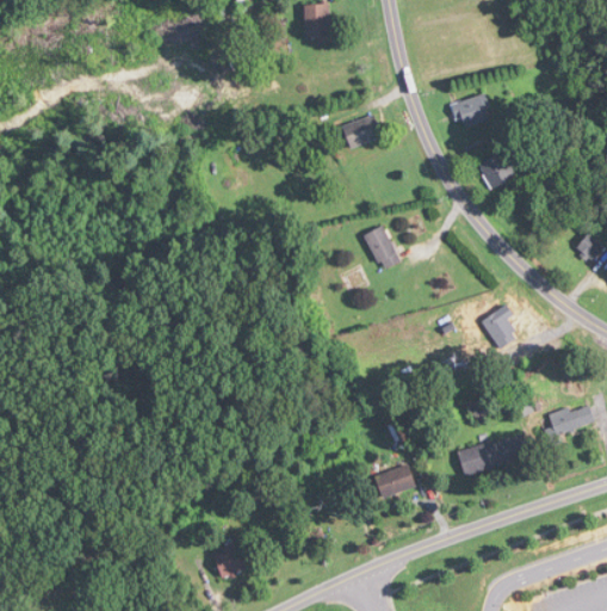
[(307,38),(332,38),(330,4),(305,5),(307,38)]
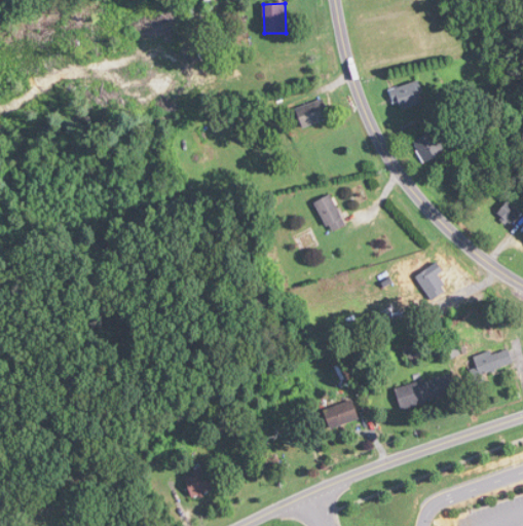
[(425,102),(417,80),(389,89),(398,112),(425,102)]
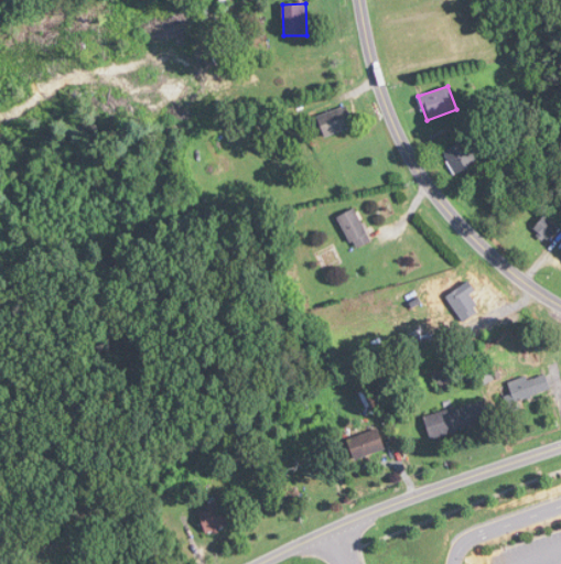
[(352,127),(344,106),(317,116),(325,137),(352,127)]
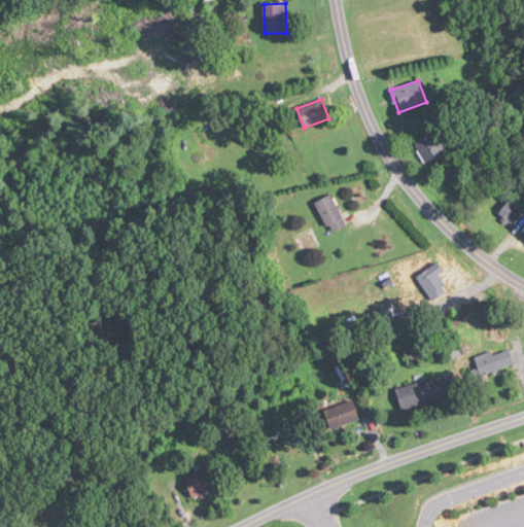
[(425,163),(444,152),(431,131),(414,141),(425,163)]
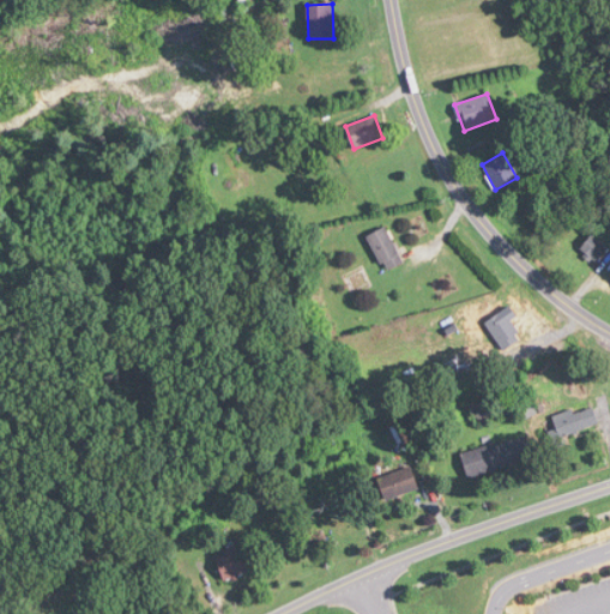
[(385,271),(404,263),(388,226),(369,234),(385,271)]
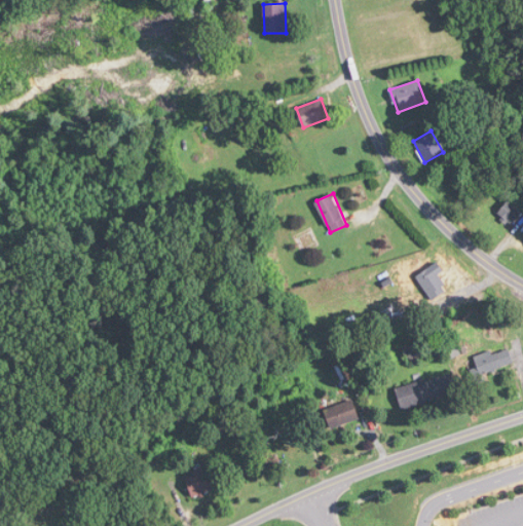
[(510,226),(522,212),(509,199),(496,214),(510,226)]
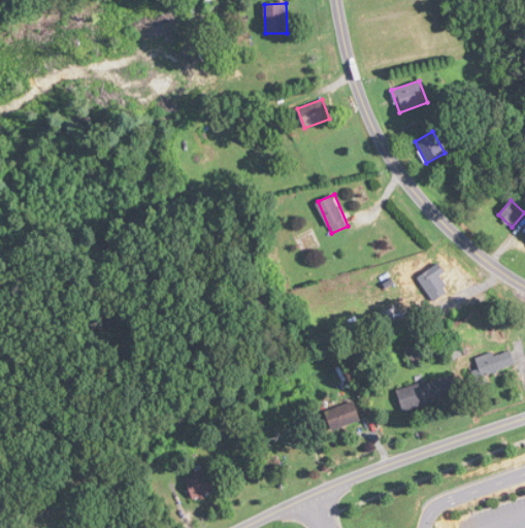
[(418,277),(434,299),(447,290),(430,268),(418,277)]
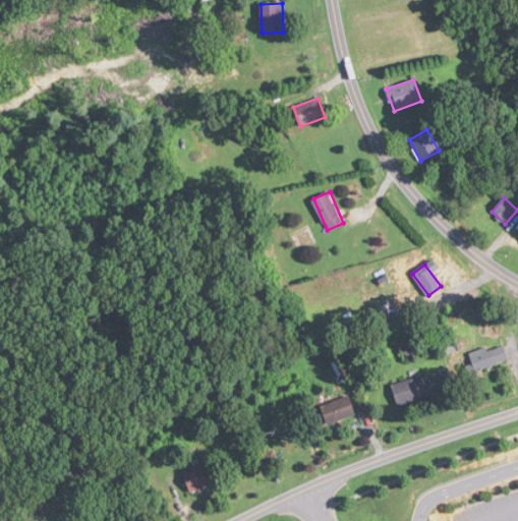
[(455,350),(449,336),(438,341),(444,355),(455,350)]
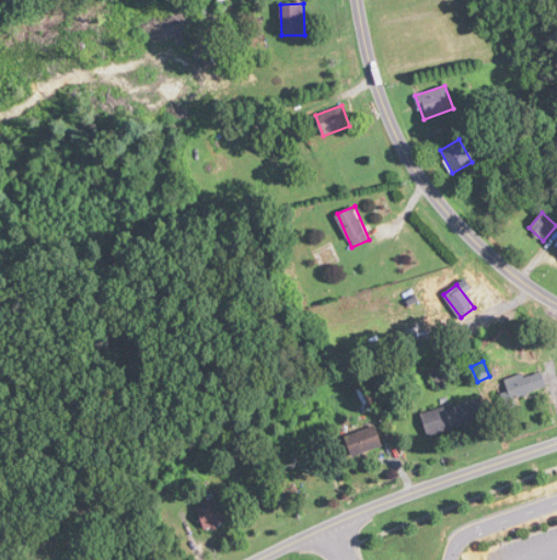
[(428,371),(432,386),(449,382),(444,366),(428,371)]
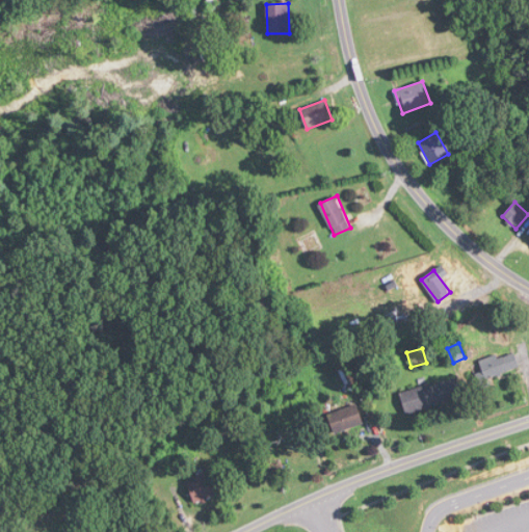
[(519,368),(512,349),(478,361),(481,371),(475,373),(479,389),(490,386),(486,378),(519,368)]
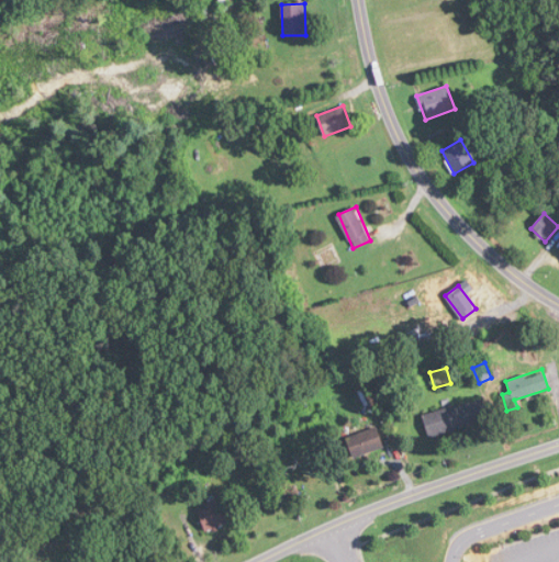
[(487,423),(481,400),(421,414),(425,436),(487,423)]
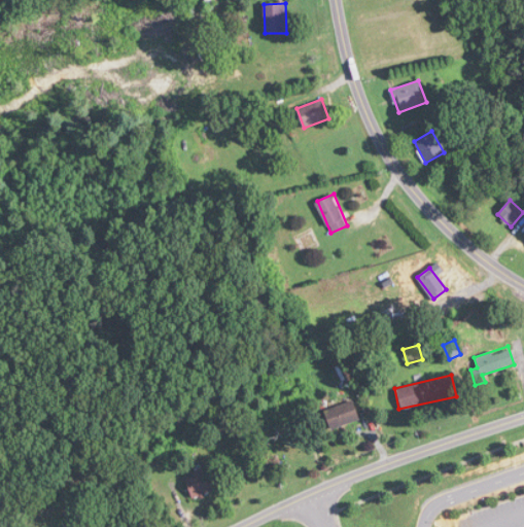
[(323,409),(329,428),(358,420),(352,399),(323,409)]
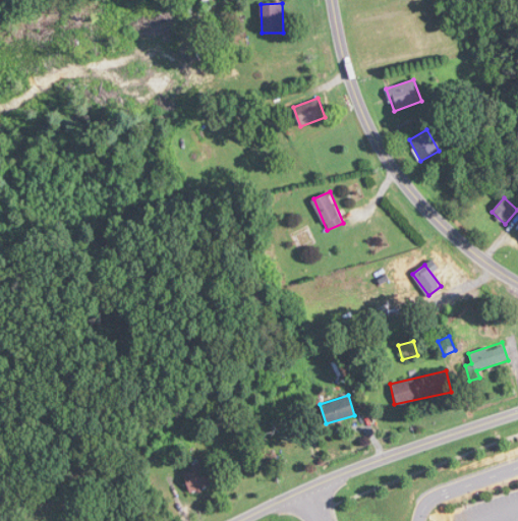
[(289,452),(304,452),(304,438),(289,438),(289,452)]
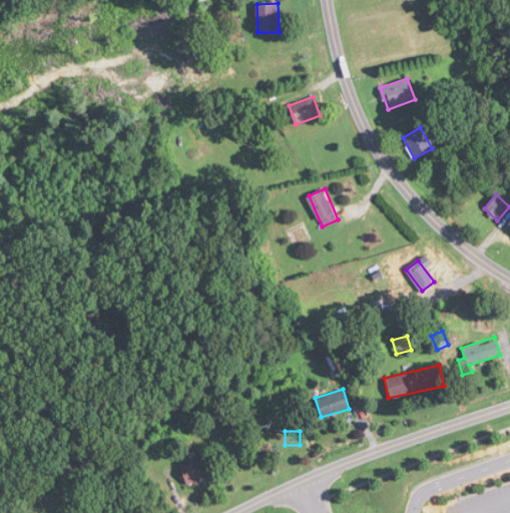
[(186,487),(207,478),(198,456),(177,465),(186,487)]
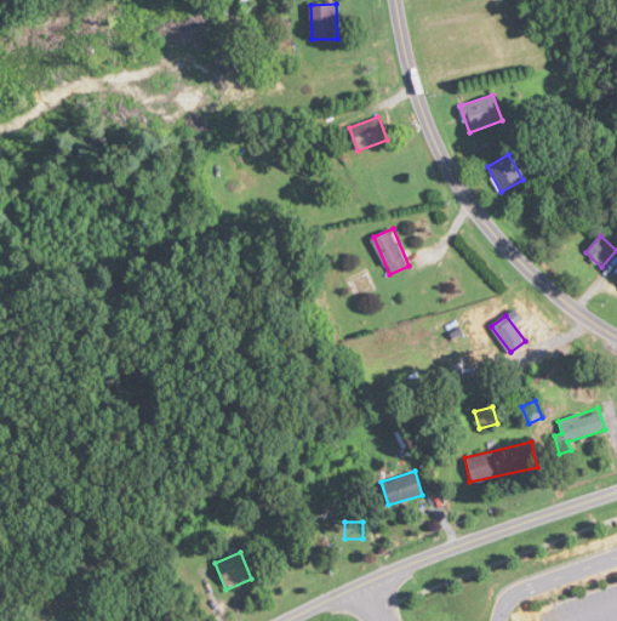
All buildings are outlined.
